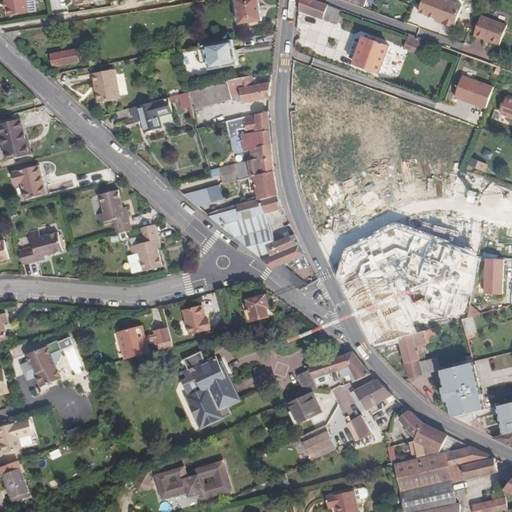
[(3,0),(4,3),(5,9),(7,17),(29,12),(26,0),(3,0)]
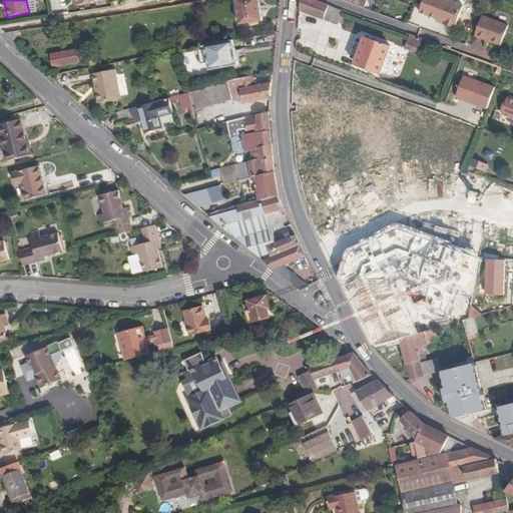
[(263,20),(260,0),(235,0),(239,24),(263,20)]
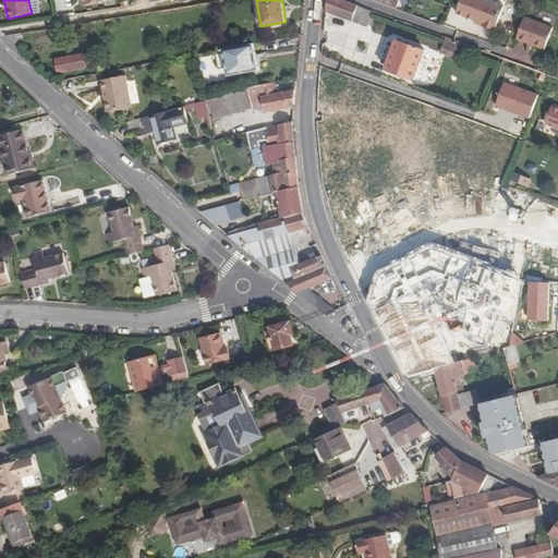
[(371,10),(342,0),(327,0),(326,11),(353,20),(355,13),(365,16),(366,13),(368,14),(371,10)]
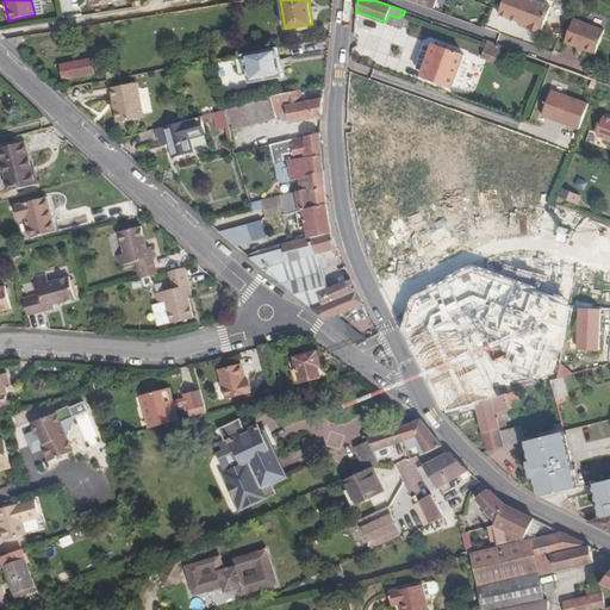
[(506,18),(512,0),(504,0),(499,16),(506,18)]
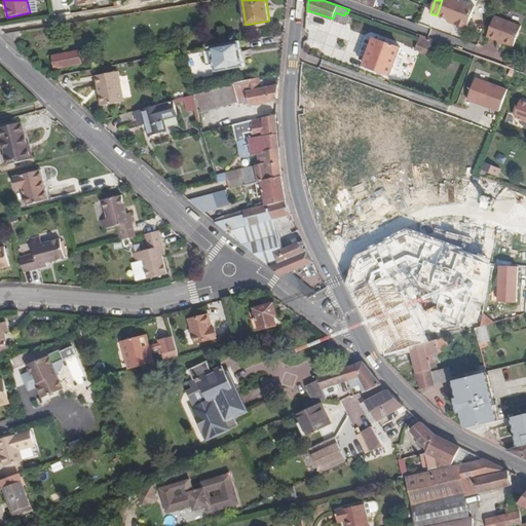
[(456,23),(456,25),(466,29),(466,26),(468,27),(476,6),(458,0),(442,0),(437,15),(449,20),(456,23)]
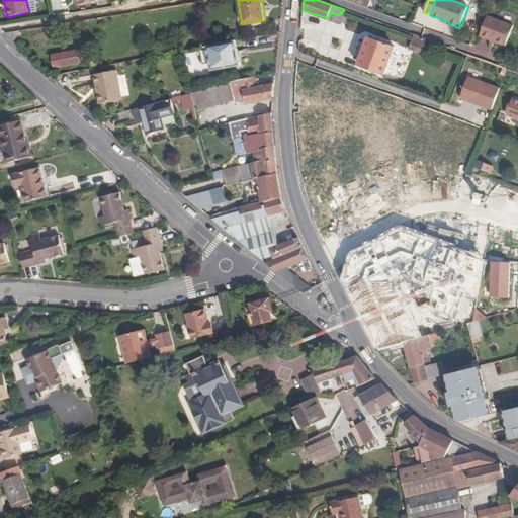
[(514,26),(488,16),(481,36),(507,47),(514,26)]
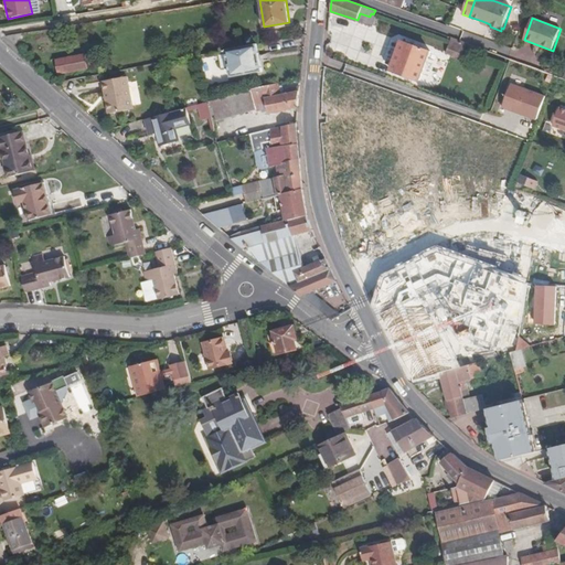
[(226,50),(236,49),(234,36),(222,39),(224,51),(226,50)]
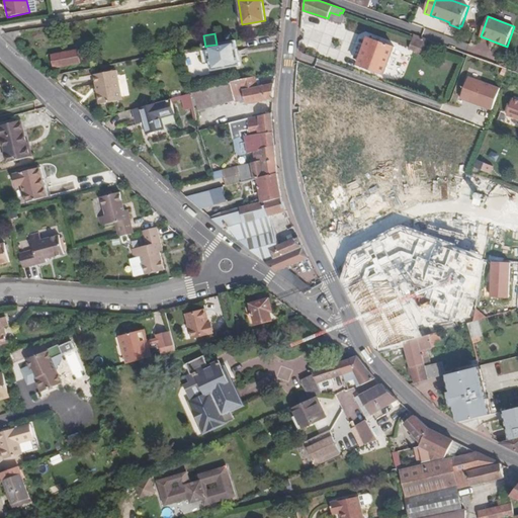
[(415,35),(410,49),(423,53),(428,39),(415,35)]
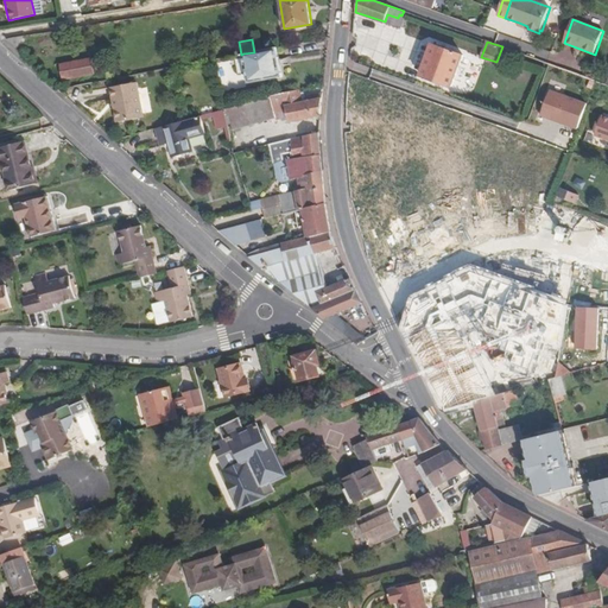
[(463,55),(435,43),(422,75),(453,86),(463,55)]
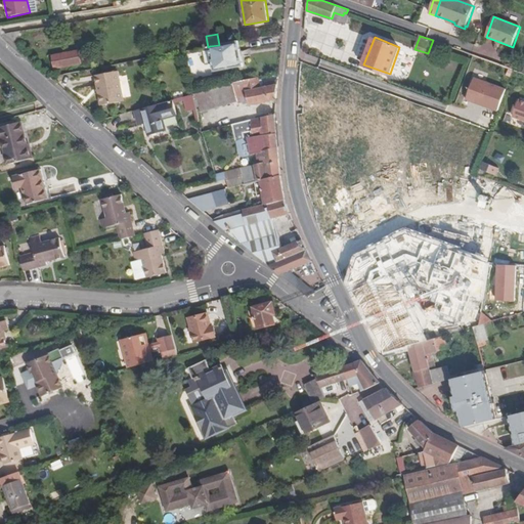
[(219,45),(210,46),(215,73),(244,67),(239,41),(219,45)]
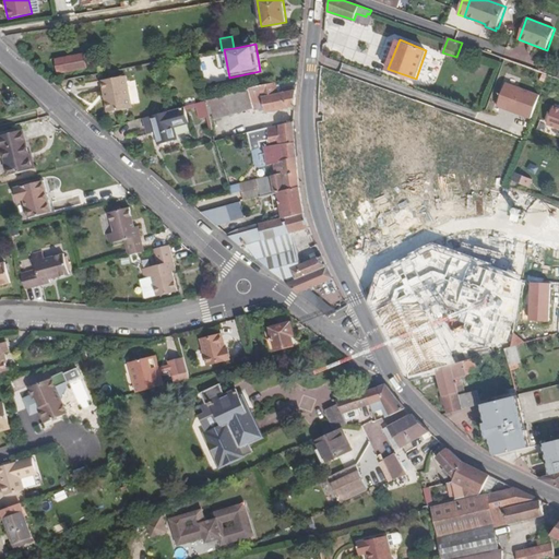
[(82,55),(56,59),(58,71),(84,67),(82,55)]
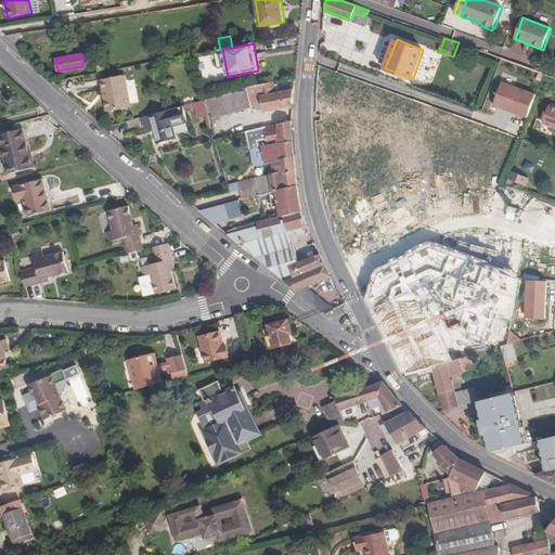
[(125,76),(101,80),(103,91),(104,91),(105,99),(104,99),(106,113),(131,107),(125,76)]
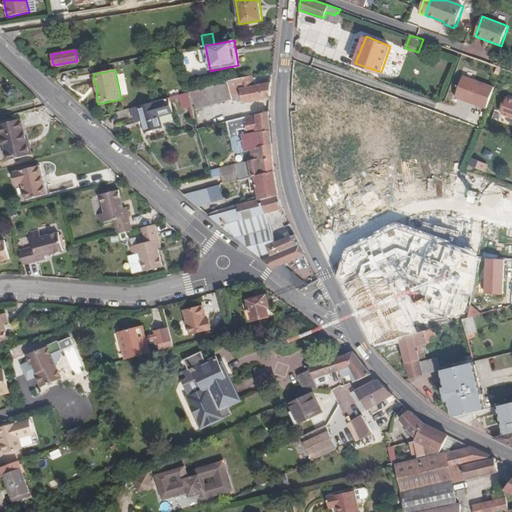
[(238,101),(237,96),(242,95),(244,104),(269,98),(271,79),(263,81),(263,84),(255,86),(252,76),(226,81),(192,91),(195,110),(232,100),(233,102),(238,101)]
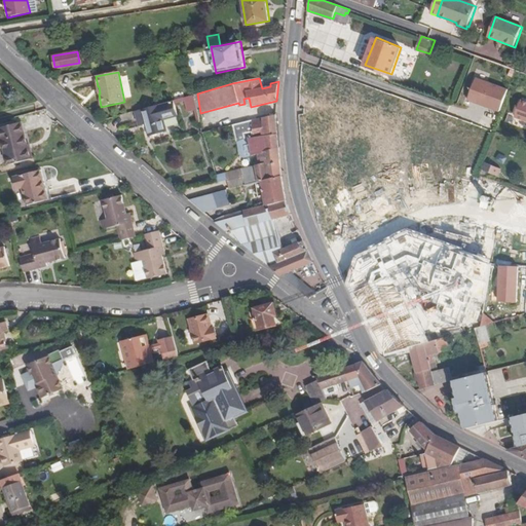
[(499,112),(508,89),(478,78),(468,101),(499,112)]
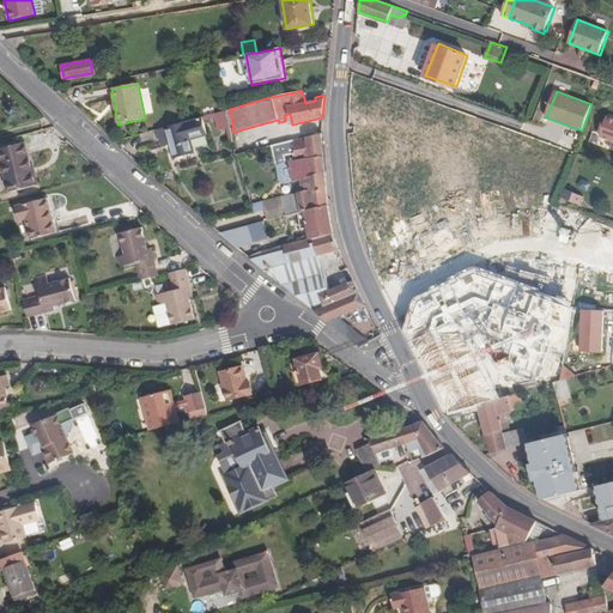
[(231,127),(226,110),(216,114),(220,129),(231,127)]
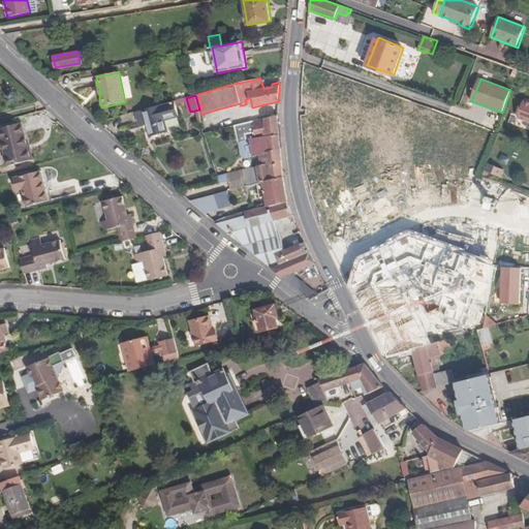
[(165,103),(159,105),(144,110),(135,112),(139,126),(148,124),(152,138),(169,134),(165,118),(181,114),(178,100),(165,103)]
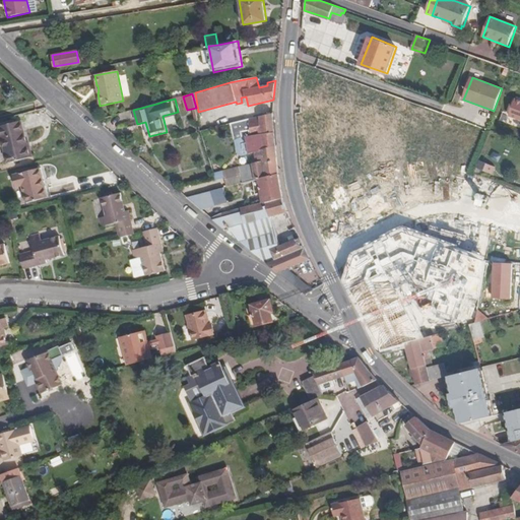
[(519,100),(515,99),(509,116),(519,120),(519,100)]
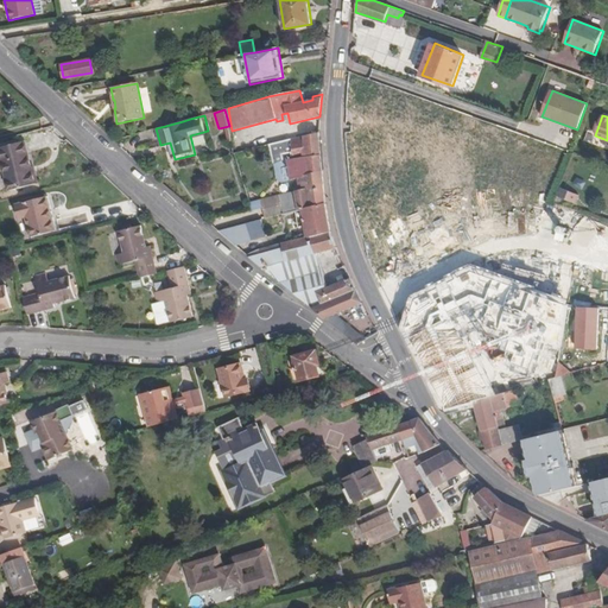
[(347,133),(359,239),(410,233),(411,247),(426,246),(424,226),(441,225),(436,181),(371,188),(369,171),(381,170),(379,150),(367,151),(365,132),(347,133)]
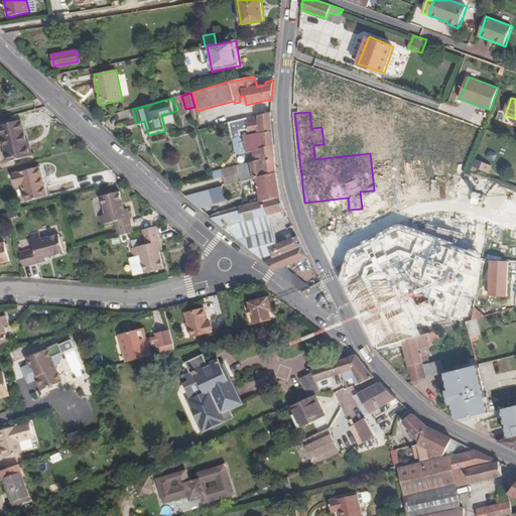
[(253,150),(273,144),(270,113),(241,120),(242,123),(247,123),(248,134),(244,135),(246,145),(235,148),(235,151),(240,154),(253,150)]
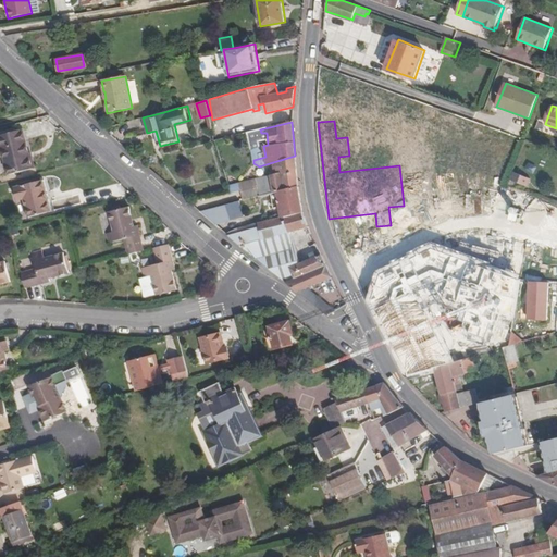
[(523,126),(515,122),(511,128),(521,132),(523,126)]
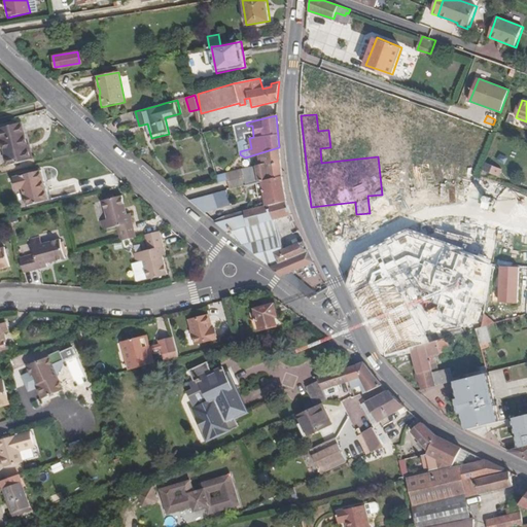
[(33,161),(29,145),(23,124),(1,129),(10,167),(33,161)]
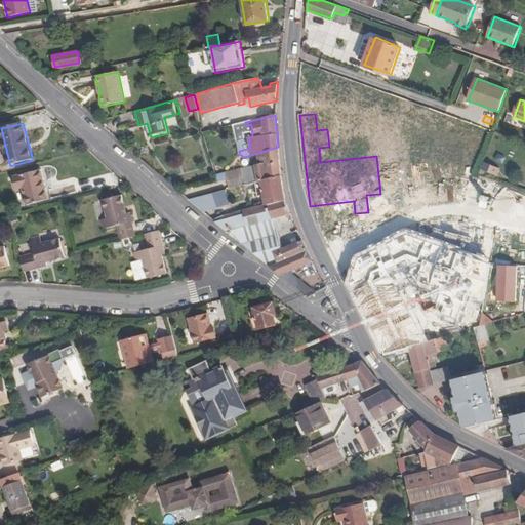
[(281,175),(278,147),(257,153),(259,160),(254,161),(256,172),(243,176),(245,185),(281,175)]
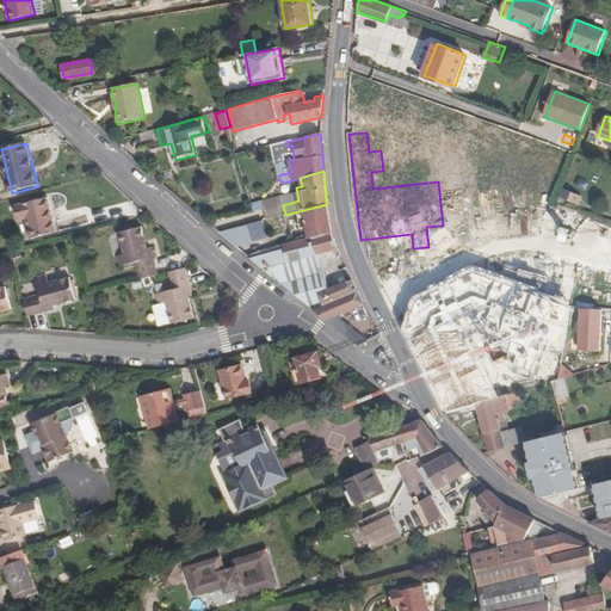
[(571,202),(581,205),(584,196),(574,192),(571,202)]
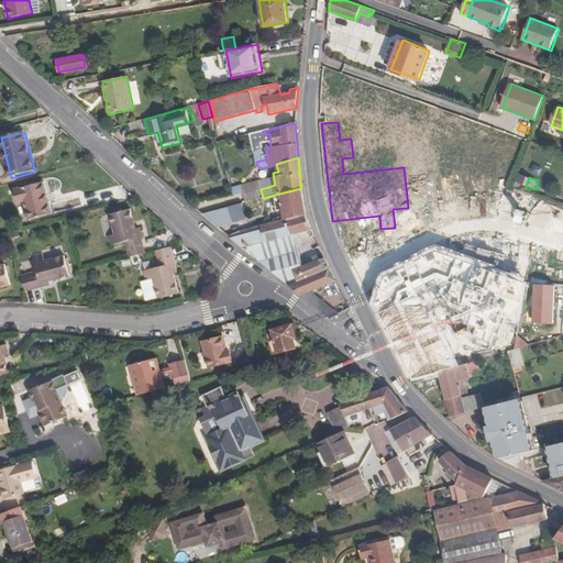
[(35,183),(7,195),(13,209),(19,207),(26,224),(51,214),(35,183)]
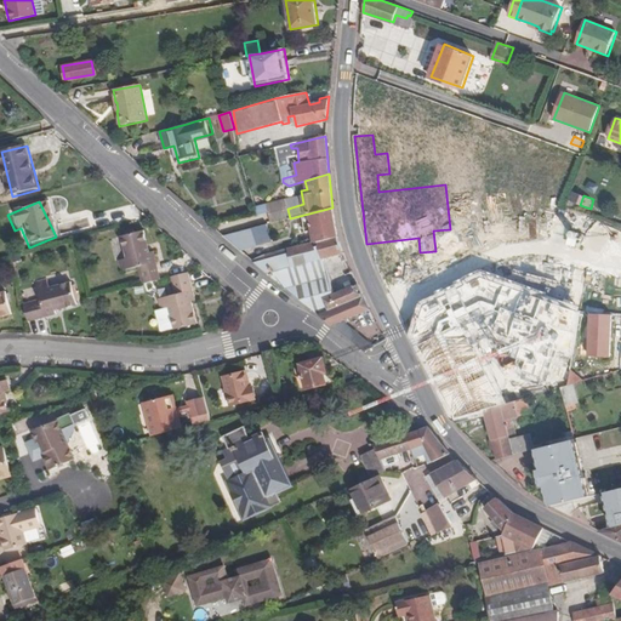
[(336,237),(332,208),(290,218),(294,235),(313,232),(315,241),(336,237)]
